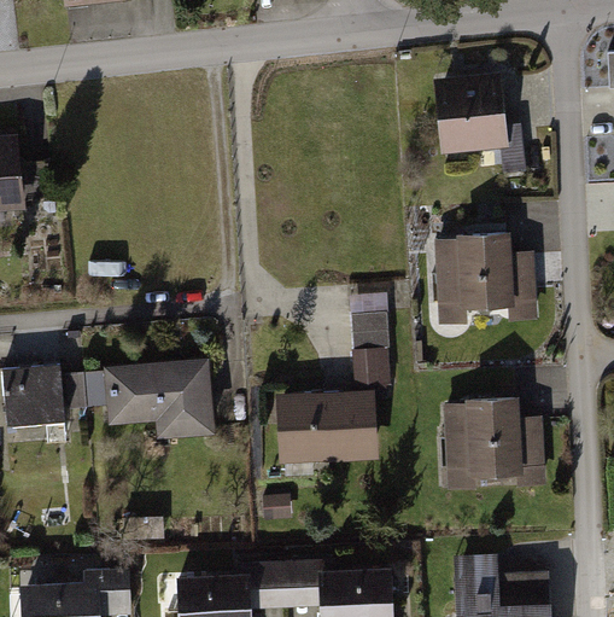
[(501,73),(433,77),(438,152),(507,147),(501,73)]
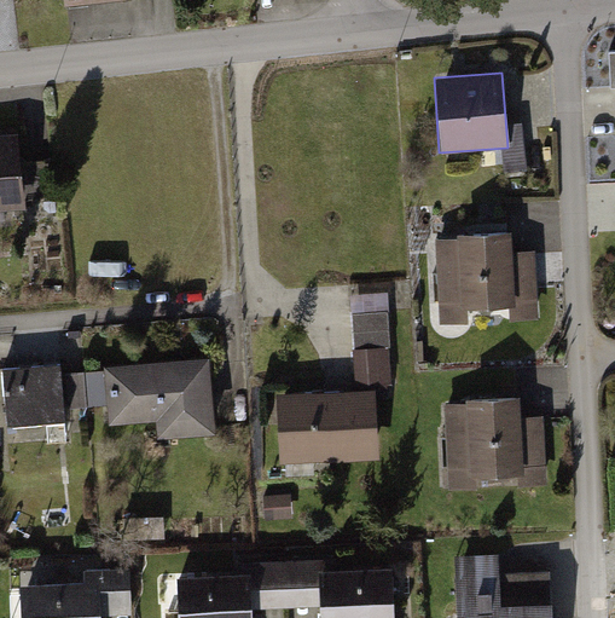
[(21,131),(0,132),(0,206),(29,203),(21,131)]
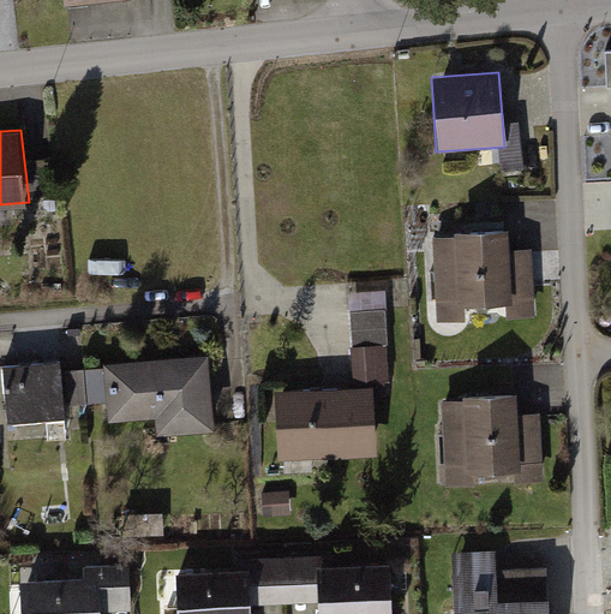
[(505,230),(432,234),(438,322),(465,321),(463,303),(507,299),(508,316),(535,314),(531,250),(507,251),(505,230)]
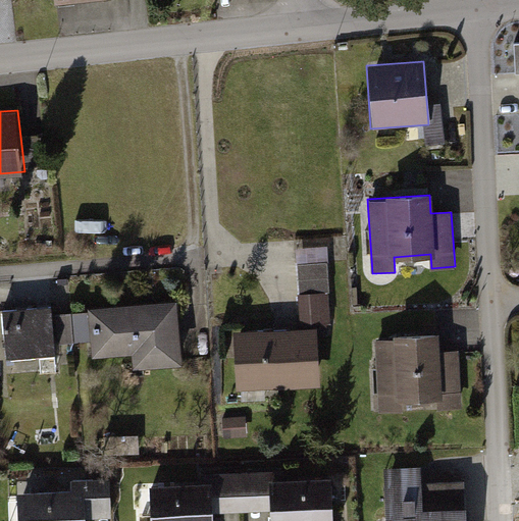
[(302,328),(235,331),(238,393),(319,387),(316,337),(330,337),(324,245),(298,246),(302,328)]
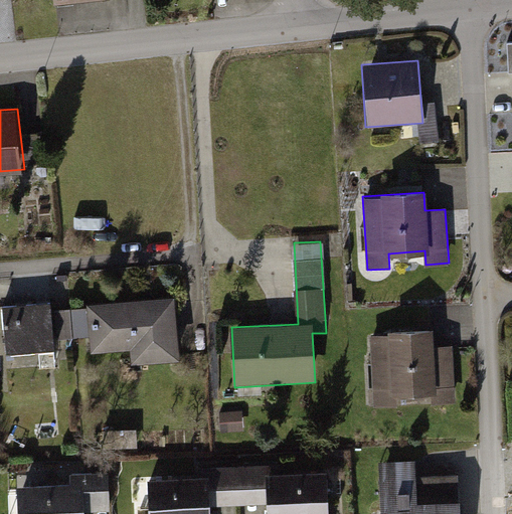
[(52,297),(0,300),(0,306),(3,355),(56,352),(56,340),(74,339),(72,310),(53,312),(52,297)]
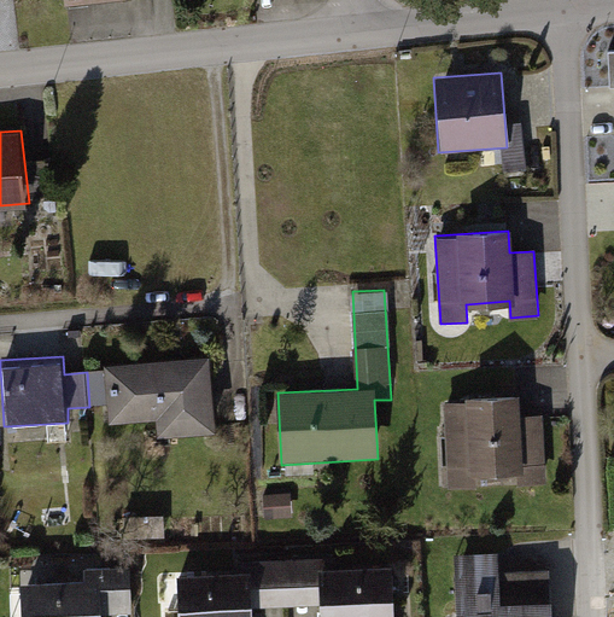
[(215,432),(210,356),(104,364),(105,372),(87,372),(89,407),(112,405),(113,423),(158,419),(159,436),(215,432)]
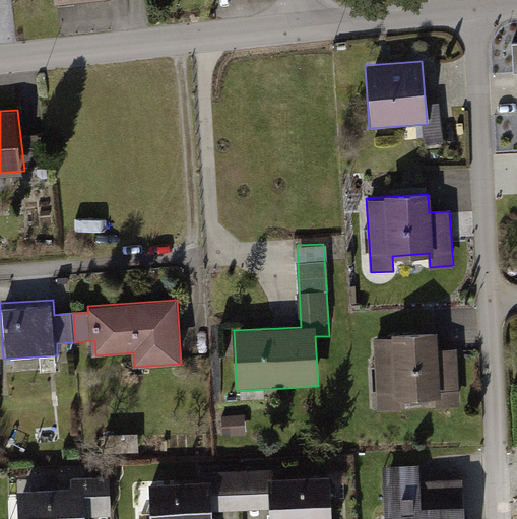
[(389,337),(373,338),(377,412),(402,411),(401,399),(437,398),(437,408),(462,407),(458,349),(438,350),(437,330),(389,333),(389,337)]
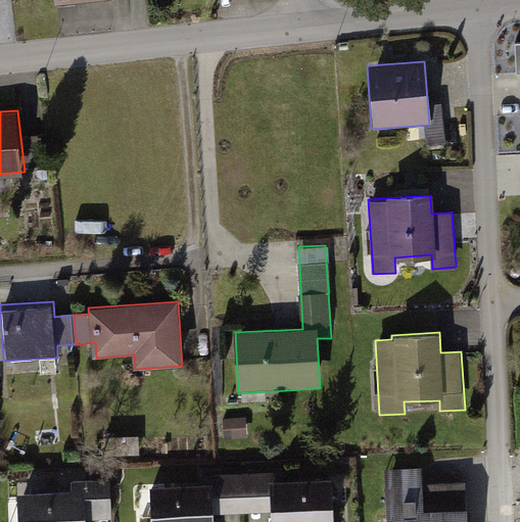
[(422,468),(384,470),(386,521),(464,521),(462,482),(423,485),(422,468)]
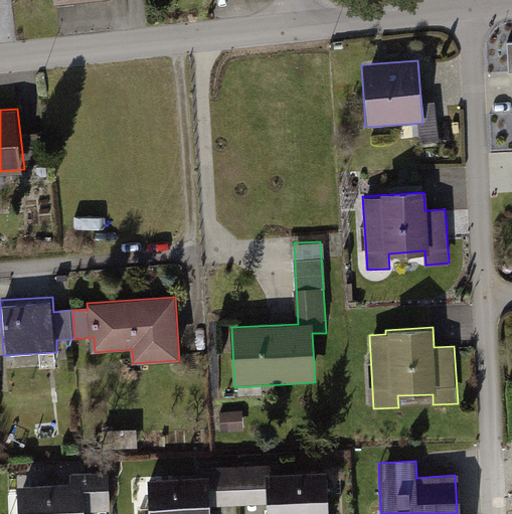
[(198,477),(146,480),(147,513),(208,513),(208,508),(264,506),(264,513),(329,513),(327,470),(279,473),(279,464),(198,468),(198,477)]
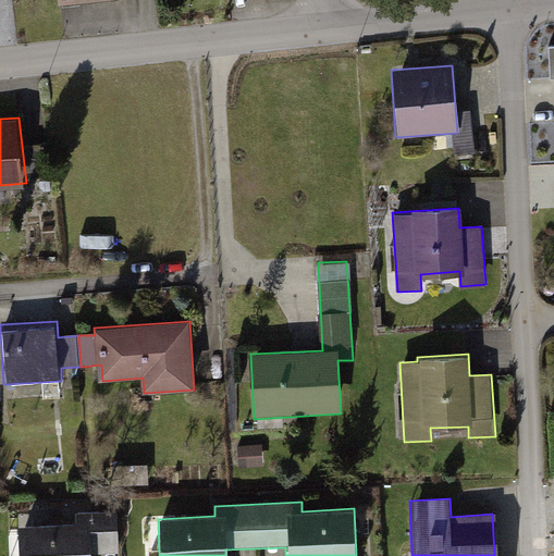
[(75,524),(19,527),(20,555),(93,555),(119,554),(117,511),(75,514),(75,524)]
